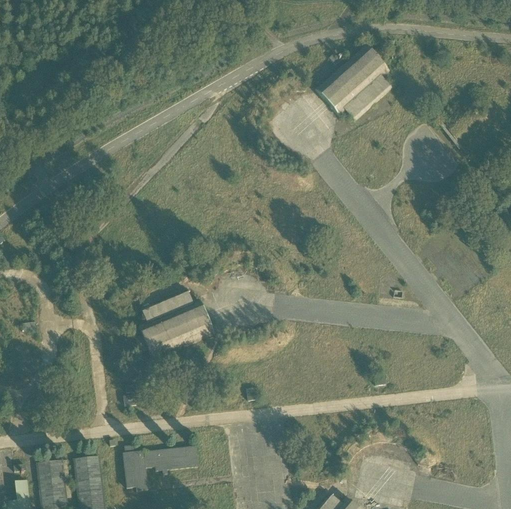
[(368,43),(317,86),(340,114),(346,109),(355,119),(393,87),(383,75),(390,70),(368,43)]
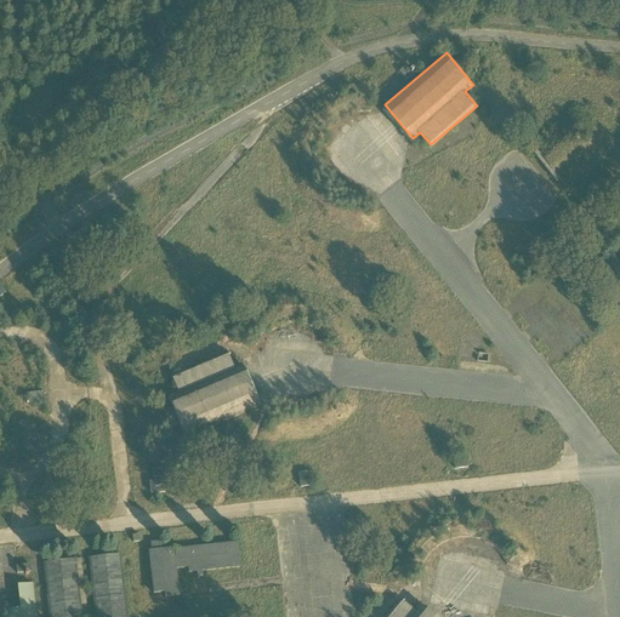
[(180,423),(186,436),(261,404),(243,361),(234,365),(228,350),(182,370),(174,373),(172,375),(177,388),(168,393),(172,406),(164,410),(171,427),(180,423)]
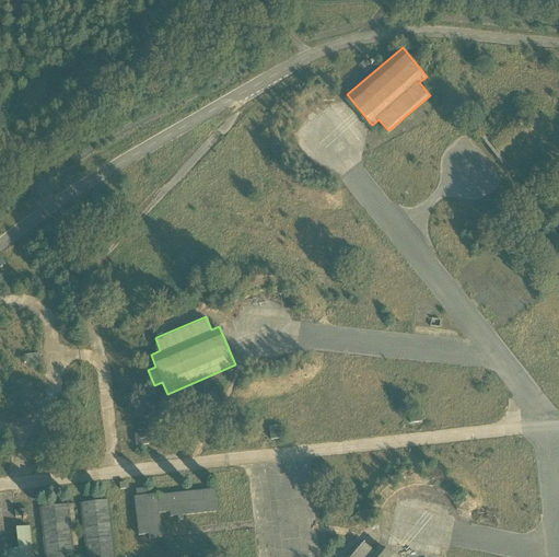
[(25,354),(26,363),(41,362),(39,352),(25,354)]
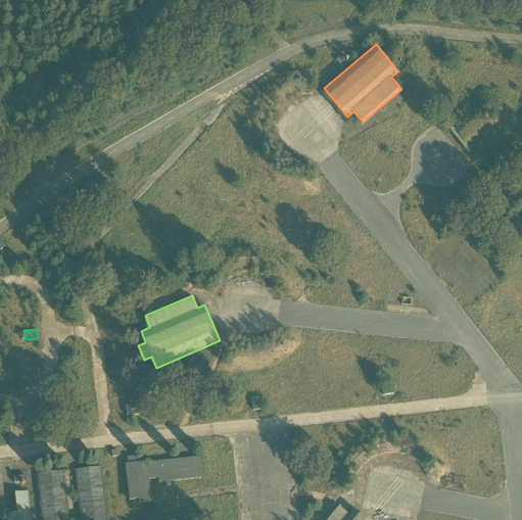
[(174,368),(176,372),(183,370),(179,362),(173,365),(174,366),(172,366),(173,368),(174,368)]
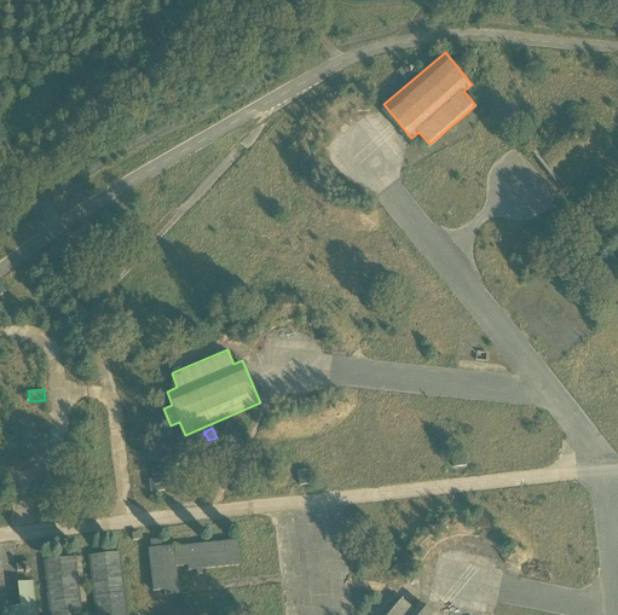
[(454,451),(455,464),(467,463),(466,450),(454,451)]
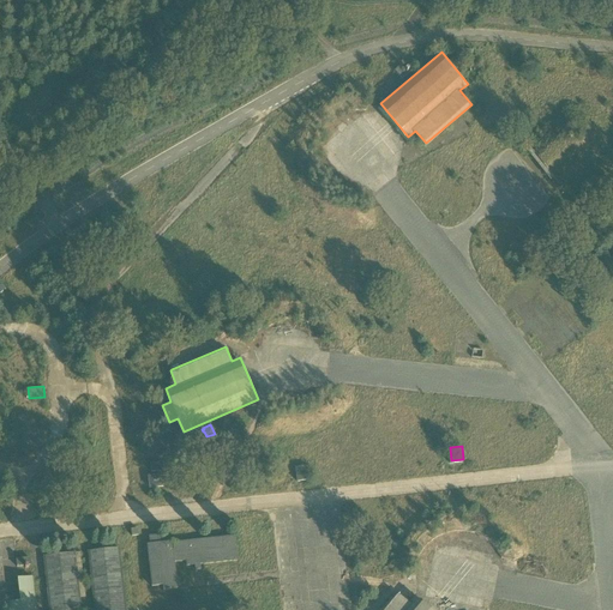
[(296,466),(298,479),(310,478),(308,465),(296,466)]
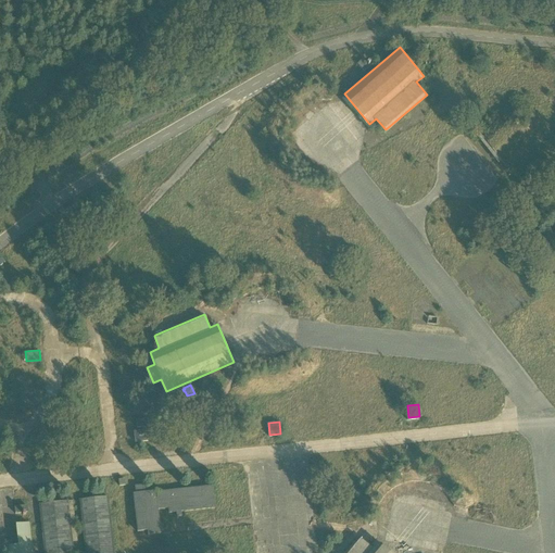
[(135,430),(136,440),(149,439),(148,429),(135,430)]
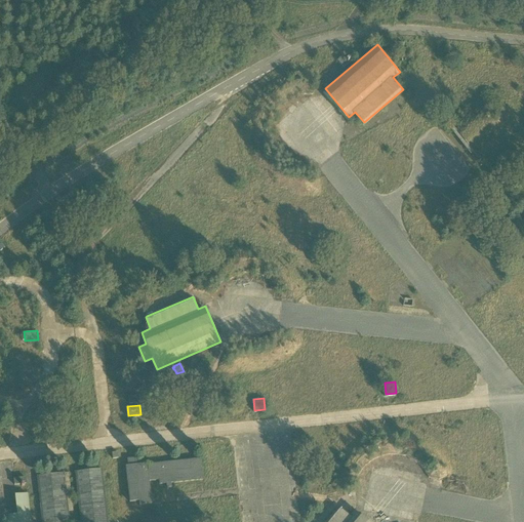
[(140,499),(140,504),(152,503),(150,479),(160,478),(160,482),(167,481),(168,485),(172,485),(171,481),(203,478),(201,457),(167,460),(148,463),(137,464),(136,456),(128,457),(129,465),(127,465),(130,500),(140,499)]
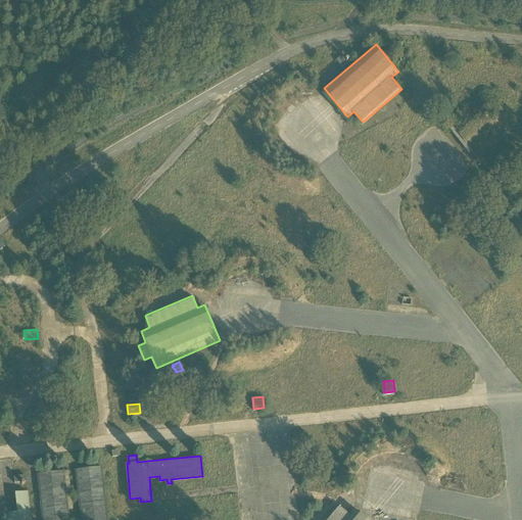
[(76,468),(82,519),(107,519),(102,466),(76,468)]
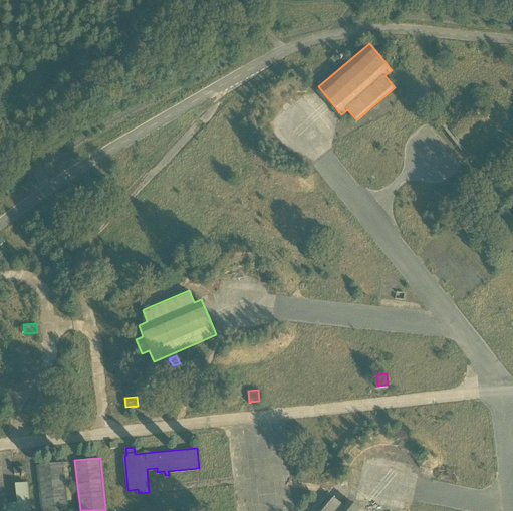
[(37,464),(42,510),(68,510),(67,499),(63,462),(37,464)]
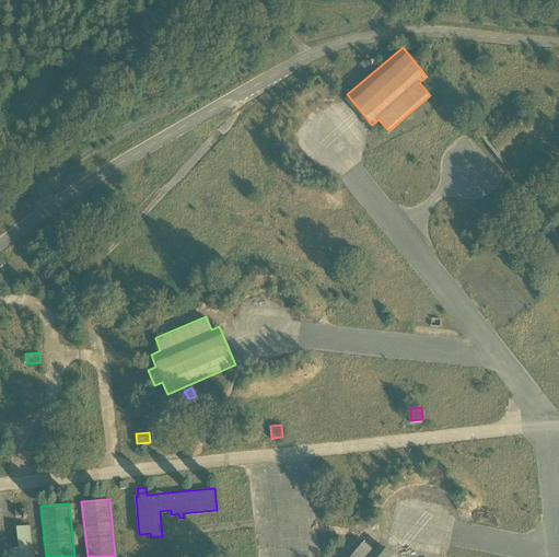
[(23,514),(24,517),(26,517),(26,514),(28,514),(28,508),(15,509),(16,515),(23,514)]
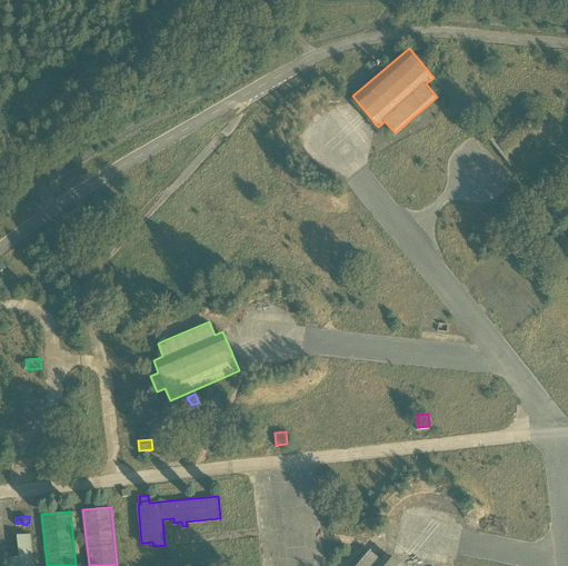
[(8,557),(8,565),(30,565),(31,564),(33,564),(30,534),(18,535),(20,556),(8,557)]
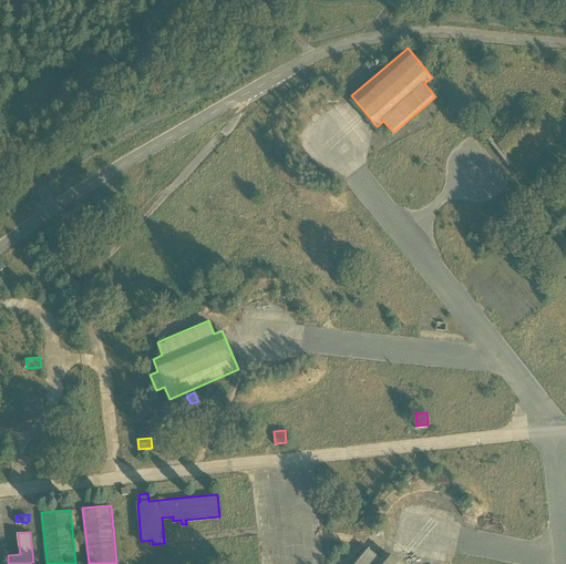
[(401,563),(383,550),(379,555),(366,545),(351,563),(401,563)]
